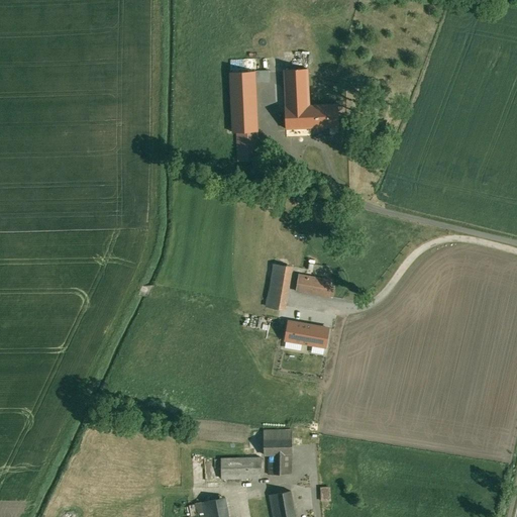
[(334,22),(321,22),(322,30),(334,30),(334,22)]
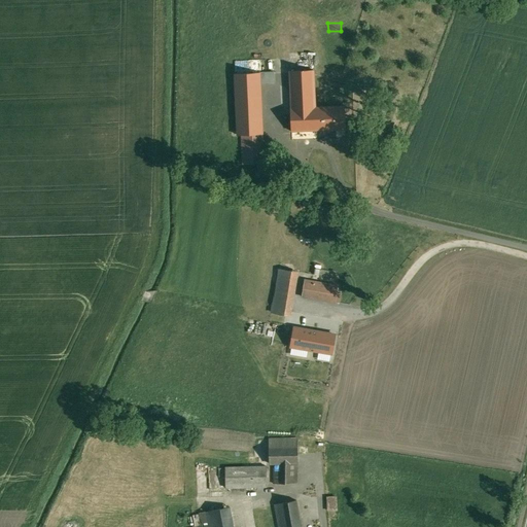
[(314,70),(289,71),(291,107),(315,107),(316,107),(314,70)]
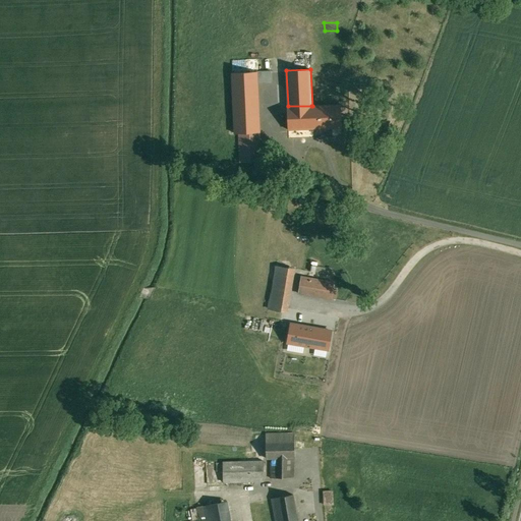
[(271,70),(256,71),(257,82),(272,82),(271,70)]
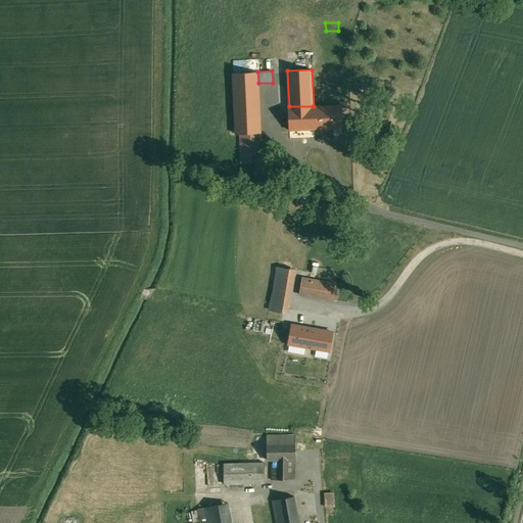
[(257,72),(233,73),(236,134),(240,134),(259,133),(260,133),(258,83),(257,72)]
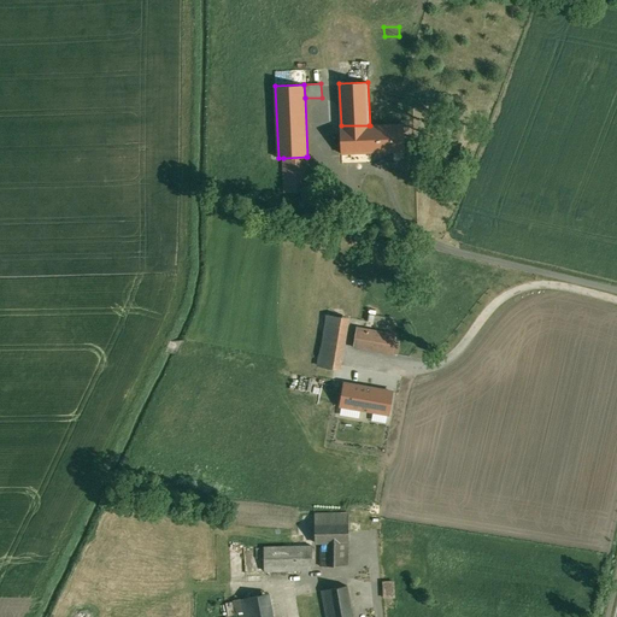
[(370,125),(369,125),(341,125),(340,127),(341,153),(405,151),(404,123),(370,125)]
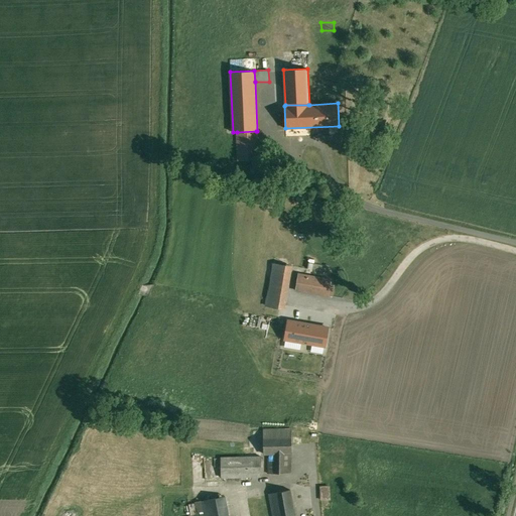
[(256,131),(237,132),(239,160),(257,159),(256,131)]
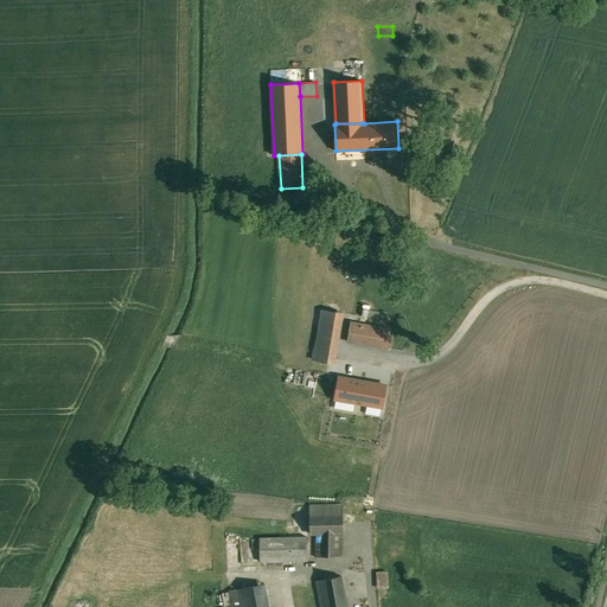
[(334,299),(324,298),(321,310),(333,311),(334,299)]
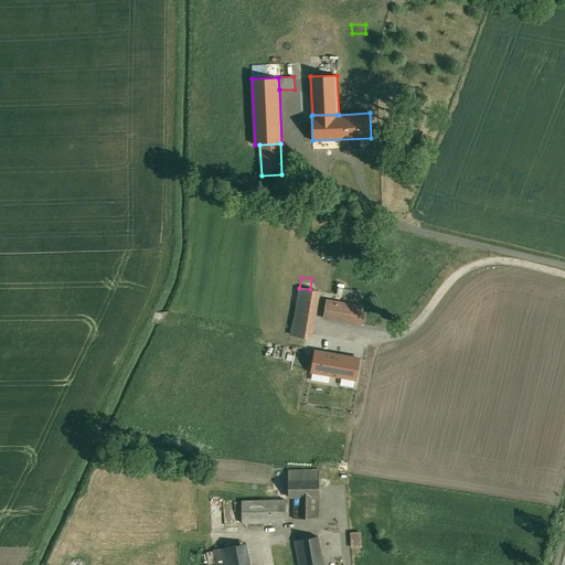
[(310,289),(299,288),(291,334),(312,338),(320,291),(310,289)]
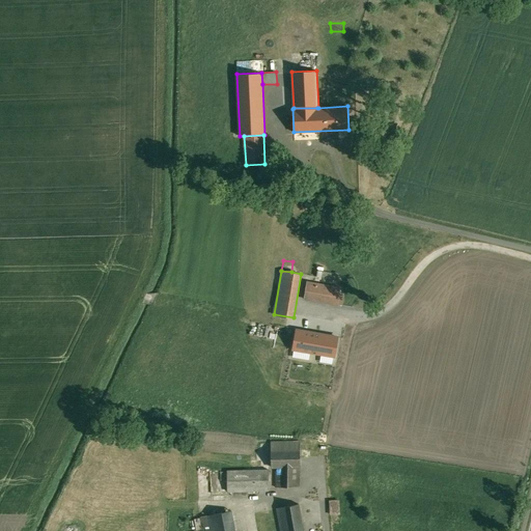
[(340,288),(306,283),(304,298),(338,304),(340,288)]
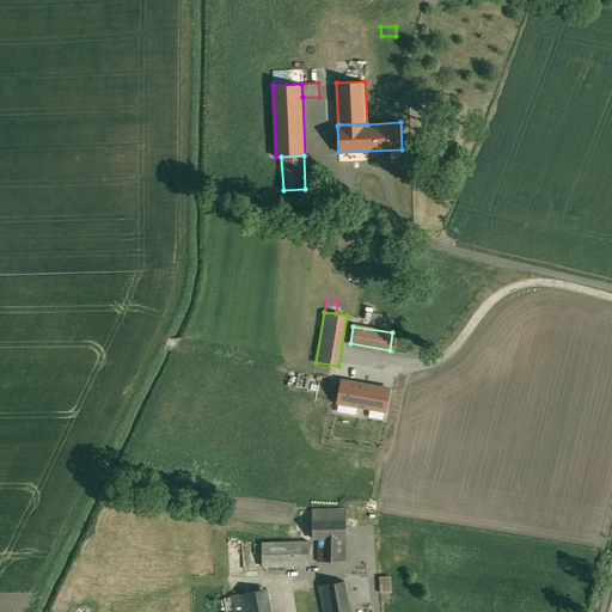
[(369,384),(342,380),(338,399),(336,398),(336,402),(342,403),(356,405),(359,392),(368,393),(369,384)]
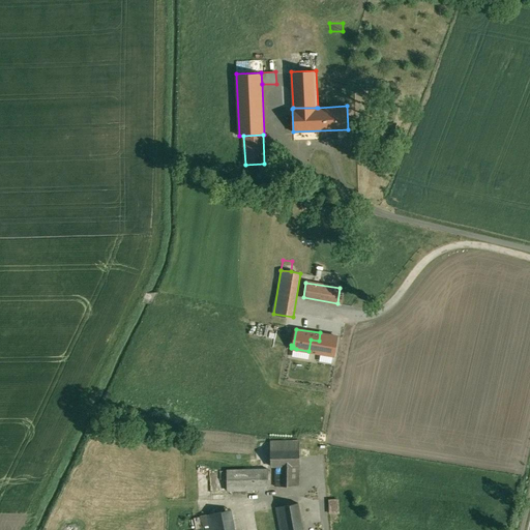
[(311,340),(308,351),(296,349),(293,371),(291,371),(291,376),(313,379),(319,341),(311,340)]
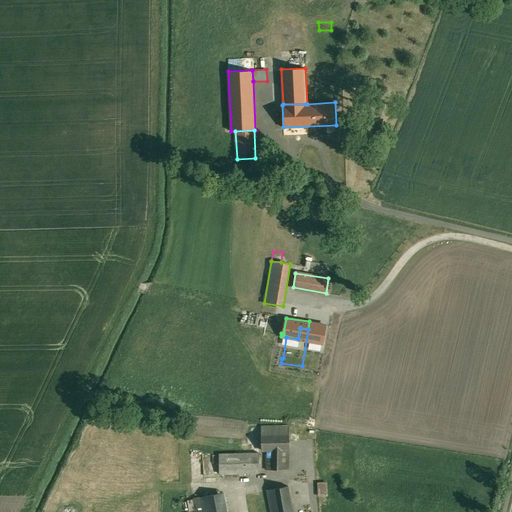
[(292,449),(291,425),(263,426),(263,450),(267,450),(268,468),(290,468),(290,449),(292,449)]
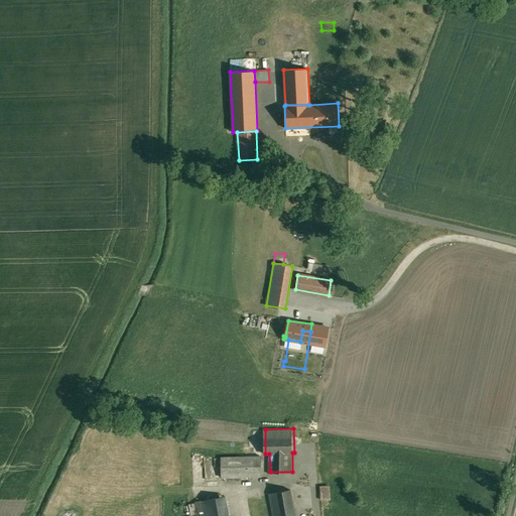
[(262,458),(223,459),(223,479),(262,478),(262,458)]
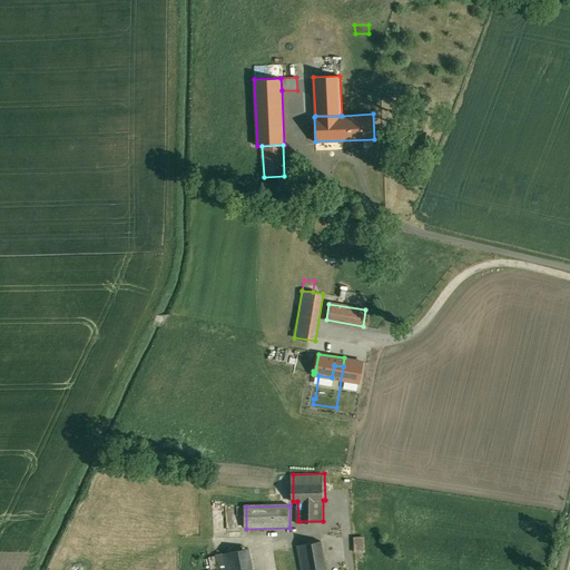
[(364,551),(364,536),(351,537),(352,551),(364,551)]
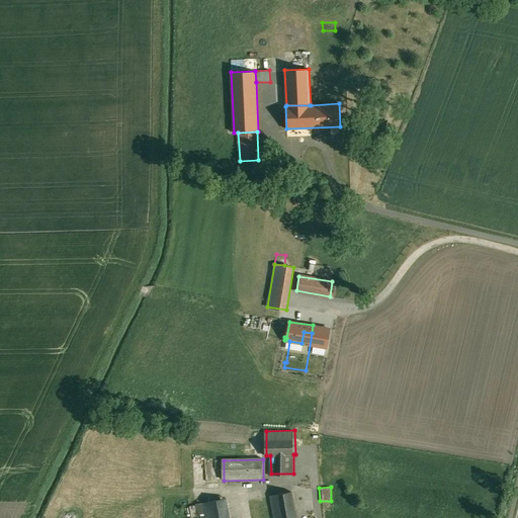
[(295,517),(290,493),(271,496),(275,517),(295,517)]
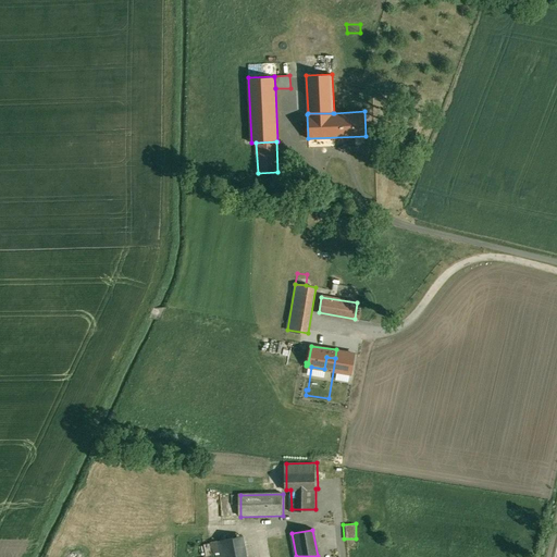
[(249,556),(246,536),(221,541),(223,556),(249,556)]
